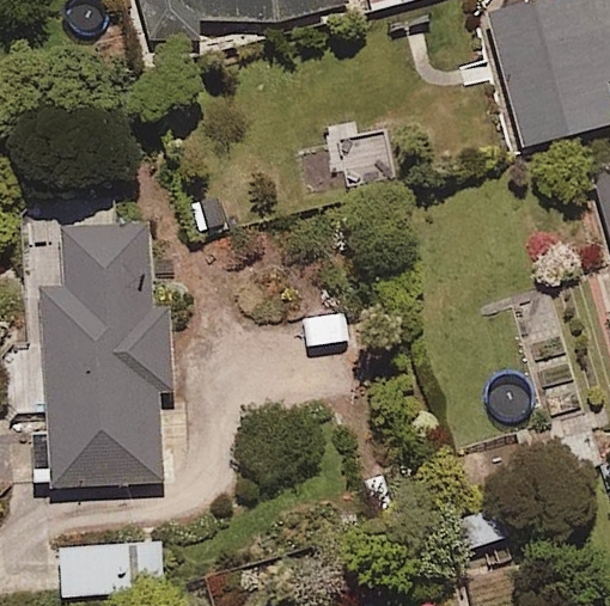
[(336,16),(335,0),(140,0),(142,43),(194,41),(194,22),(336,16)]
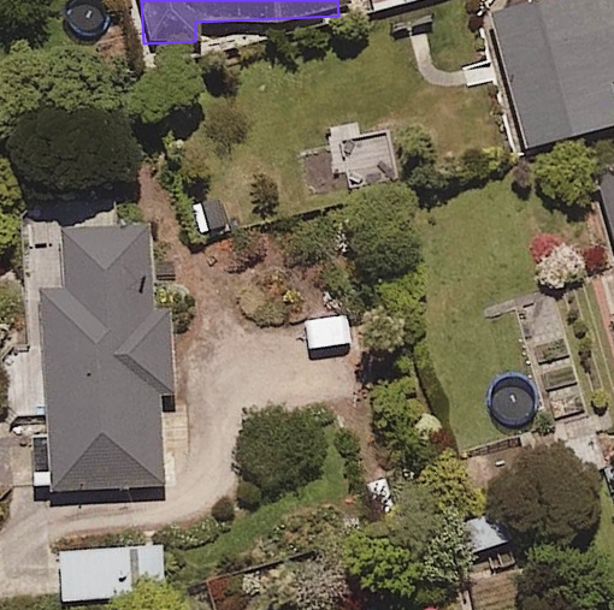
[(613,92),(613,86),(613,84),(613,0),(547,0),(489,13),(520,149),(613,128),(613,92)]
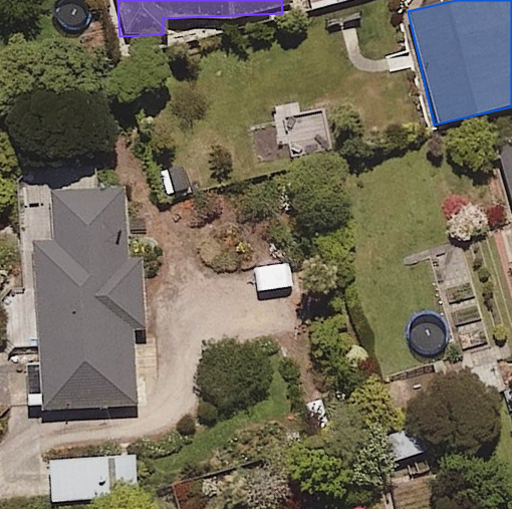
[(511,143),(500,146),(511,193),(511,143)]
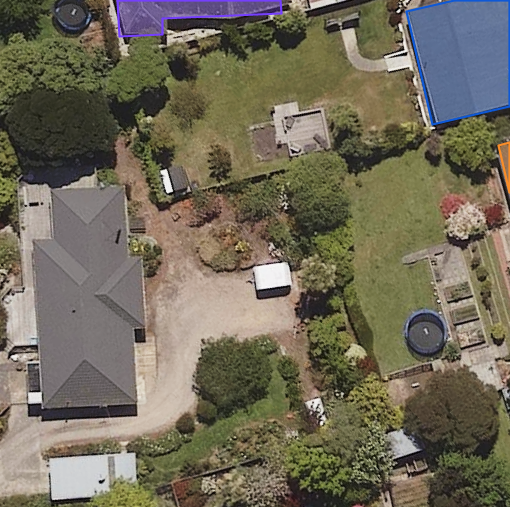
[(143,261),(126,261),(124,191),(53,194),(55,242),(35,242),(40,407),(136,404),(134,332),(145,332),(143,261)]
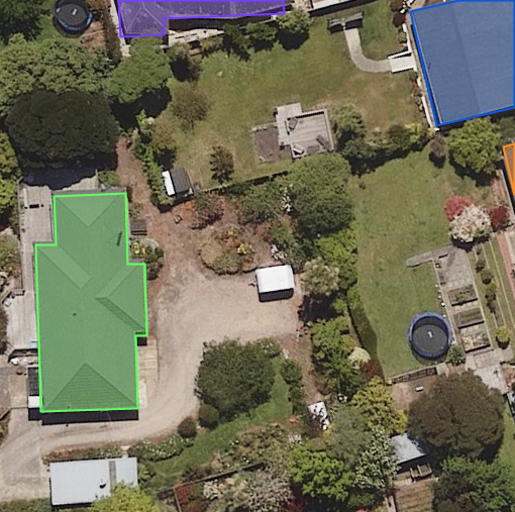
[(53,504),(137,496),(133,456),(49,464),(53,504)]
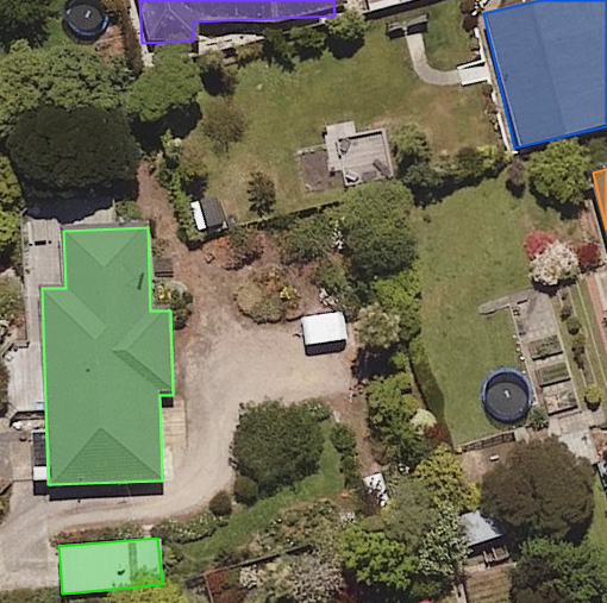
All buildings are outlined.
